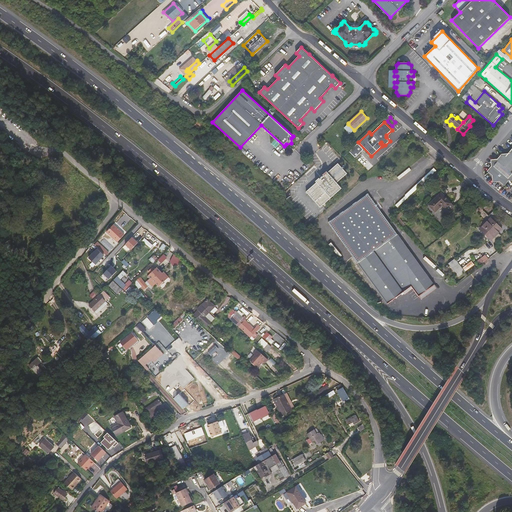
[(488,132),(491,128),(485,123),(481,127),(488,132)]
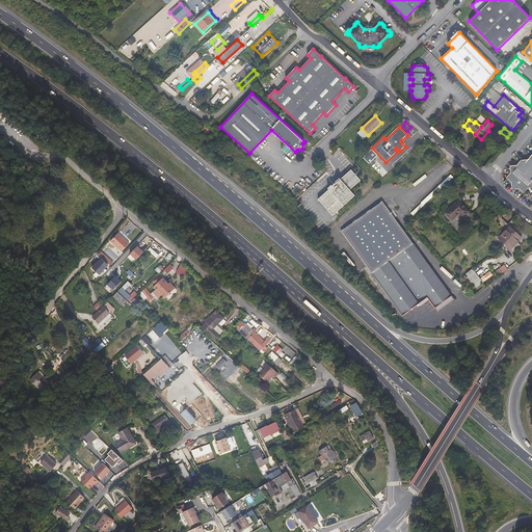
[(368,135),(362,129),(357,132),(364,139),(368,135)]
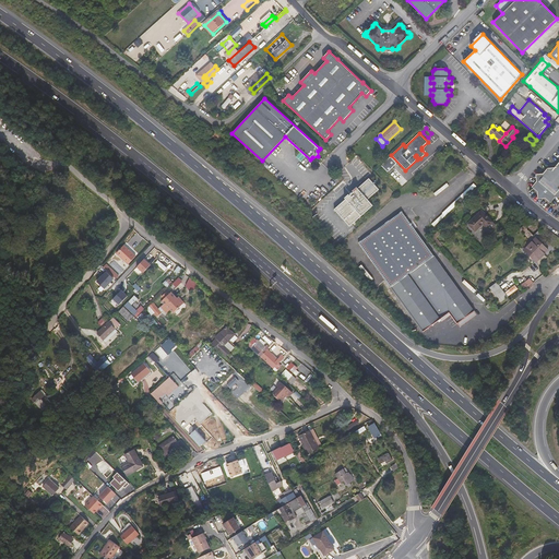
[(558,162),(555,167),(554,169),(548,169),(544,175),(537,176),(538,182),(535,187),(539,190),(539,197),(546,197),(550,200),(555,195),(558,194),(558,162)]
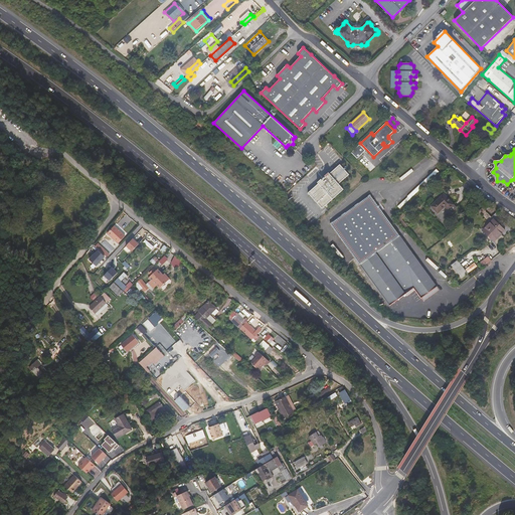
[(496,168),(495,162),(501,161),(505,156),(510,156),(511,154),(505,155),(501,160),(493,160),(494,167),(490,172),(495,176),(496,183),(502,183),(507,187),(512,182),(514,181),(514,179),(511,180),(507,184),(503,181),(497,181),(497,175),(493,172),(496,168)]
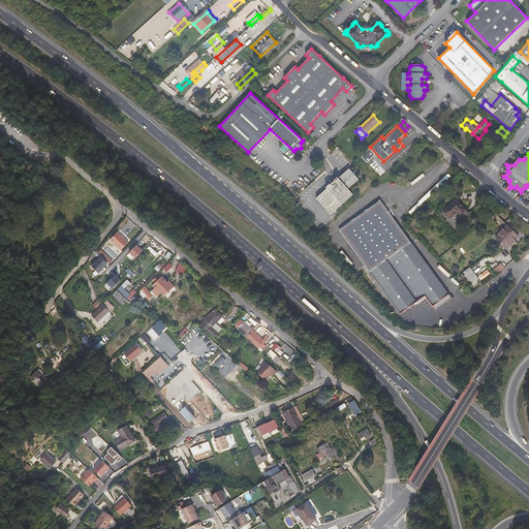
[(359,179),(349,168),(339,179),(338,177),(334,181),(335,182),(331,185),(330,184),(325,187),(327,188),(316,198),(331,215),(353,194),(348,189),(359,179)]
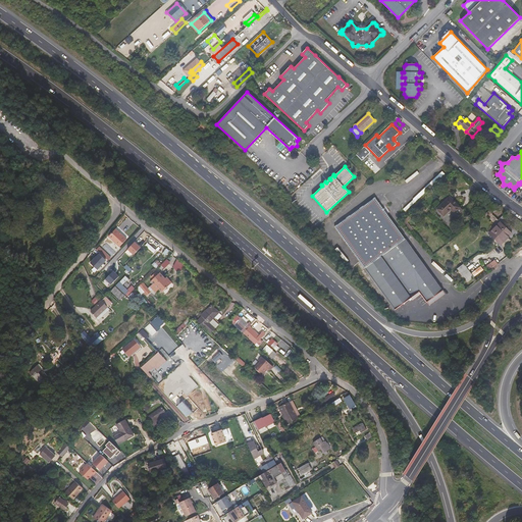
[(413,199),(416,201),(438,179),(436,177),(413,199)]
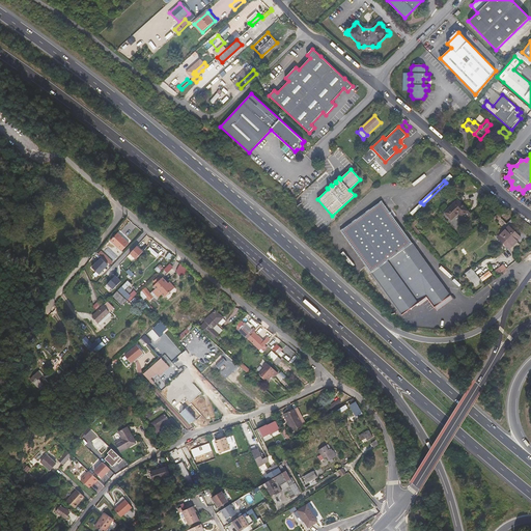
[(340,230),(366,264),(402,315),(423,300),(430,310),(450,296),(447,290),(448,289),(444,284),(443,285),(403,230),(382,200),(340,230)]
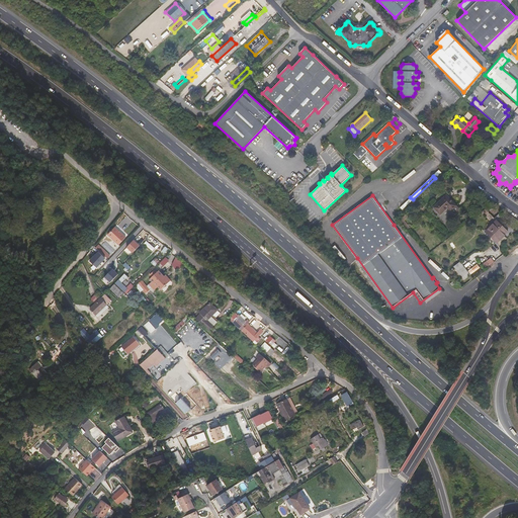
[(456,205),(446,195),(434,207),(440,214),(447,208),(450,211),(456,205)]
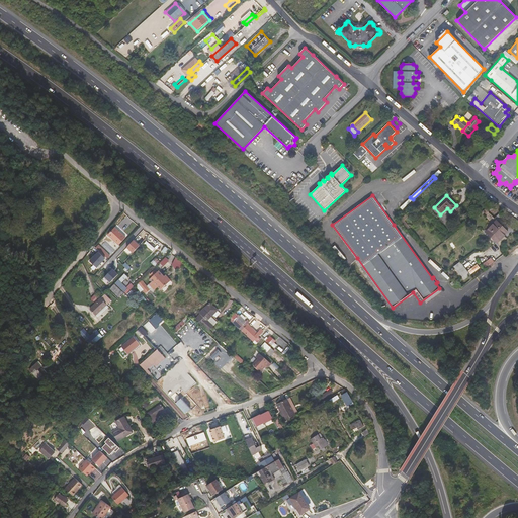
[(497,221),(486,232),(497,243),(508,232),(497,221)]
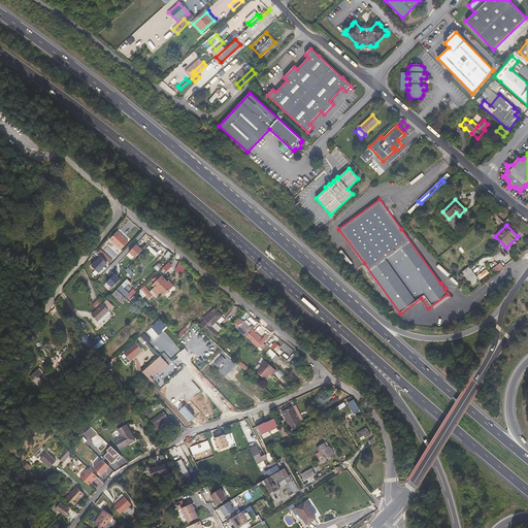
[(128,243),(117,233),(109,241),(121,252),(128,243)]
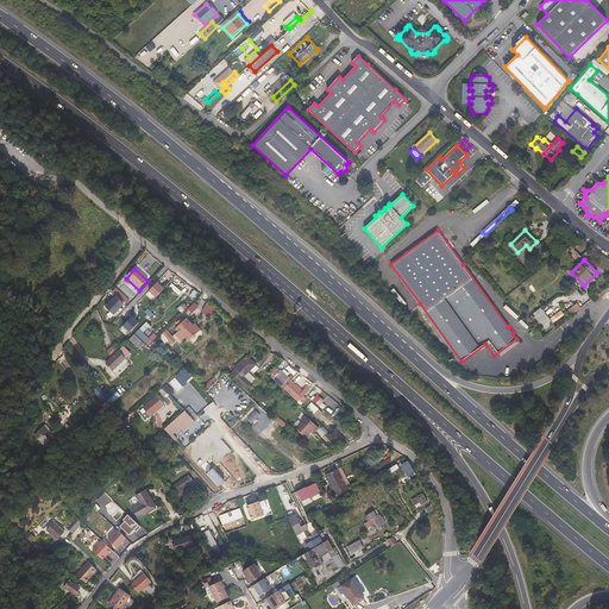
[(164,289),(157,282),(149,292),(156,297),(164,289)]
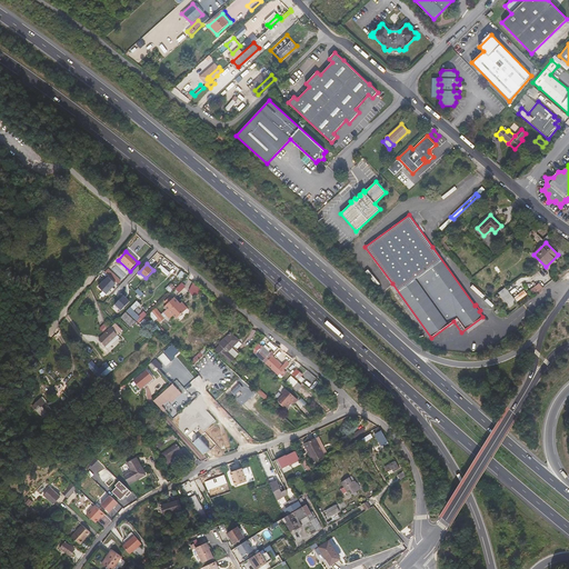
[(107,293),(116,285),(108,277),(99,286),(107,293)]
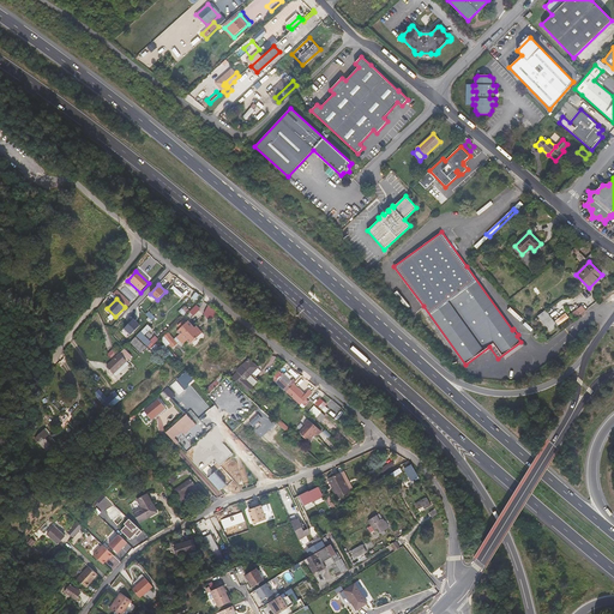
[(197,305),(190,311),(193,315),(200,308),(197,305)]
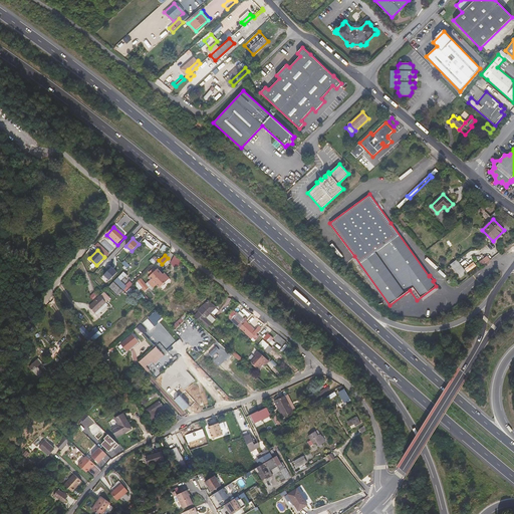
[(170,263),(178,268),(183,261),(175,255),(170,263)]
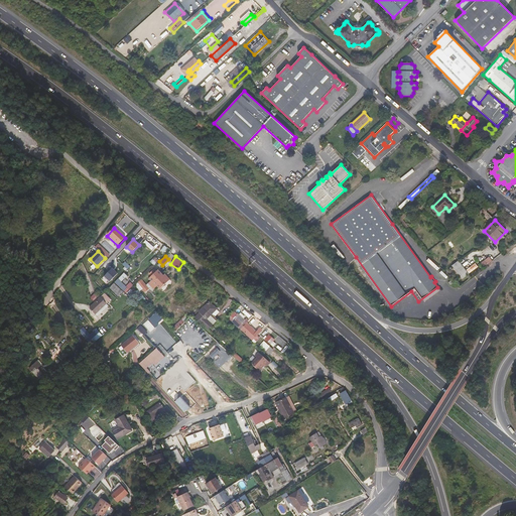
[(493,261),(489,256),(480,263),(484,267),(493,261)]
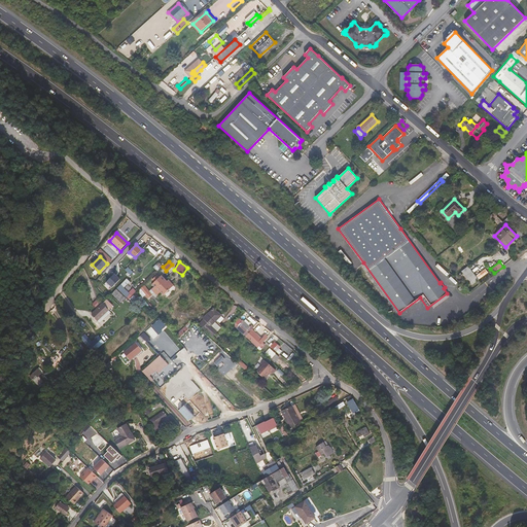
[(461,271),(471,284),(478,280),(467,267),(461,271)]
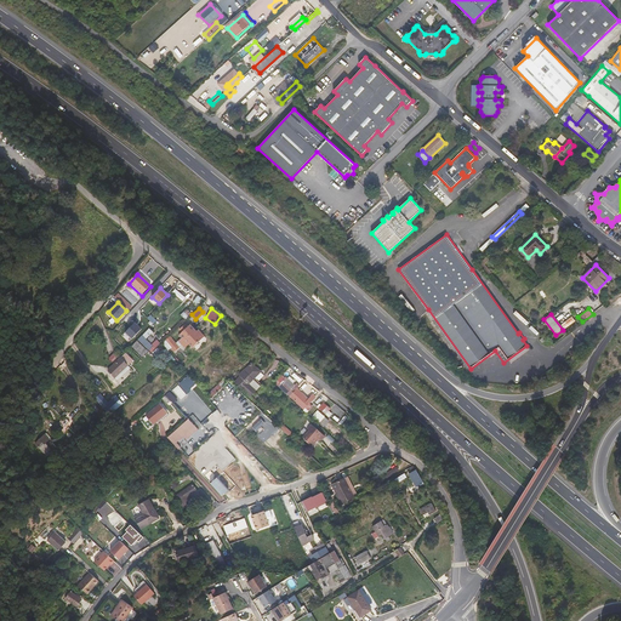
[(132,339),(142,329),(136,323),(126,332),(132,339)]
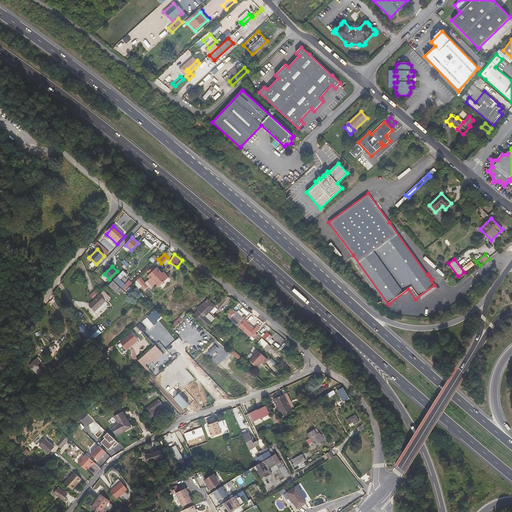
[(156,283),(159,286),(167,278),(162,273),(157,267),(155,269),(150,273),(148,275),(150,277),(156,283)]
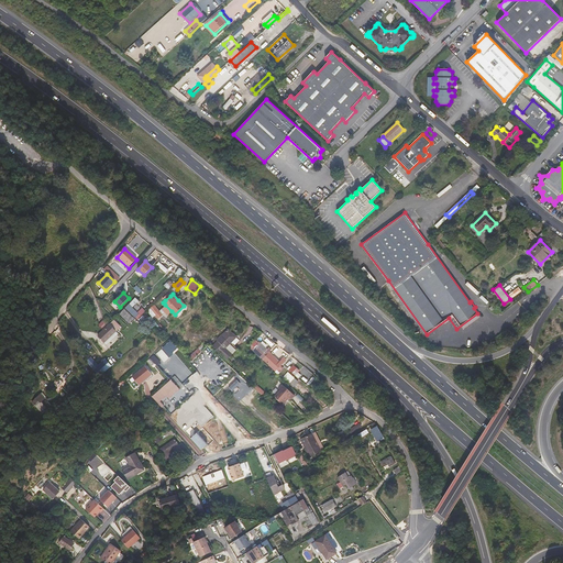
[(136,297),(127,308),(136,317),(140,313),(138,311),(133,308),(140,301),(136,297)]
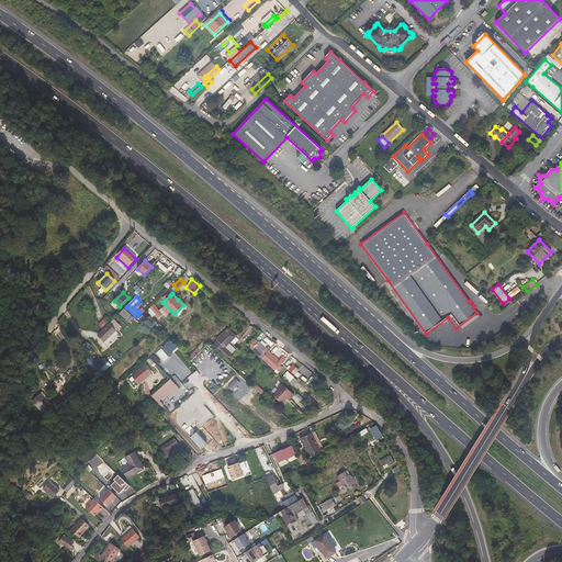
[(154,304),(147,311),(152,317),(155,315),(157,318),(163,313),(154,304)]
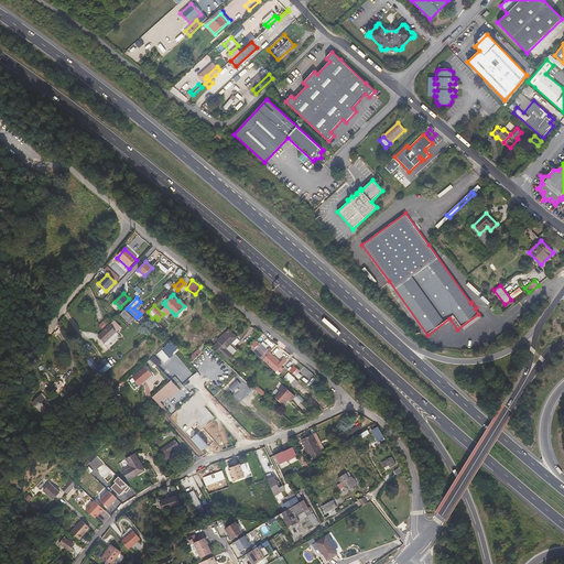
[(172,312),(165,305),(162,310),(167,316),(172,312)]
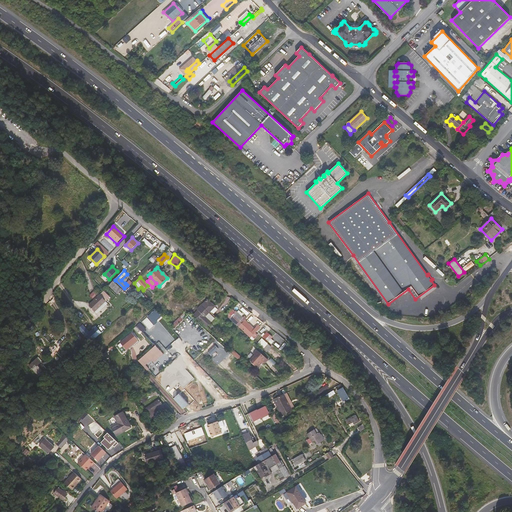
[(128,280),(125,283),(127,285),(124,288),(126,291),(133,284),(128,280)]
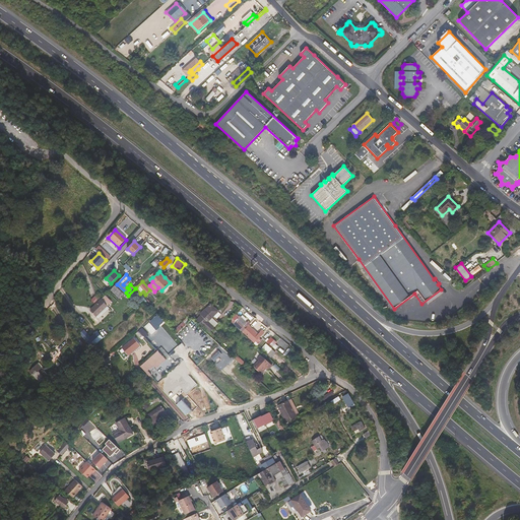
[(116,285),(113,288),(121,297),(124,294),(116,285)]
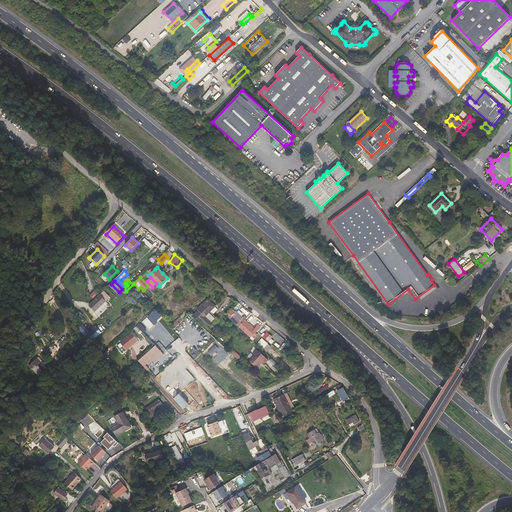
[(107,302),(101,296),(91,307),(97,313),(107,302)]
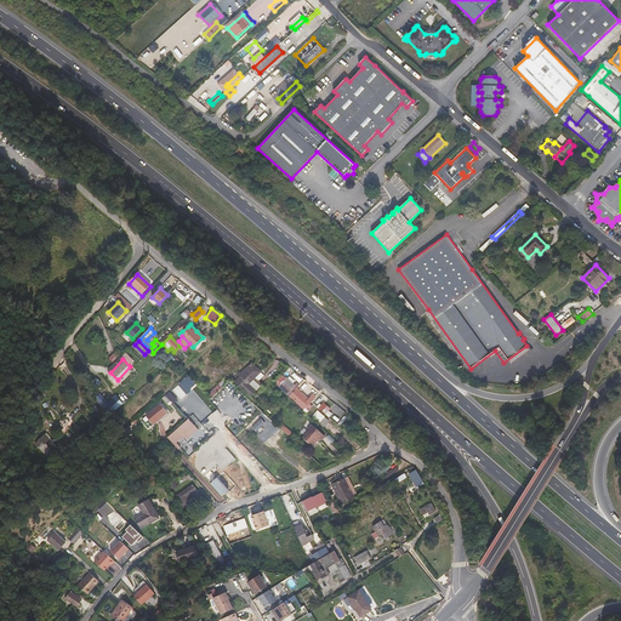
[(280,374),(275,370),(279,366),(275,363),(266,374),(273,381),(280,374)]
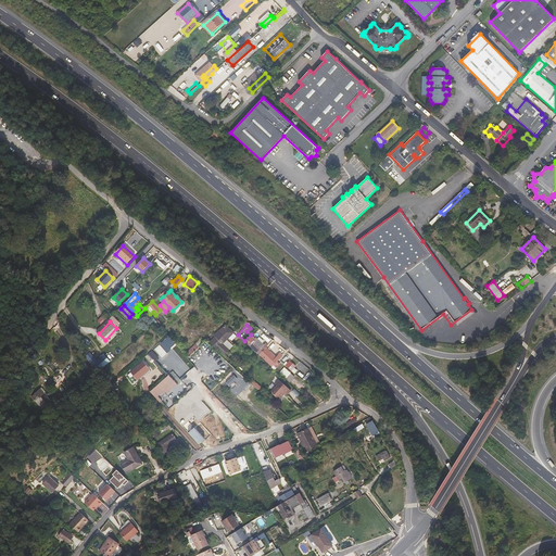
[(220,330),(228,338),(232,332),(225,326),(220,330)]
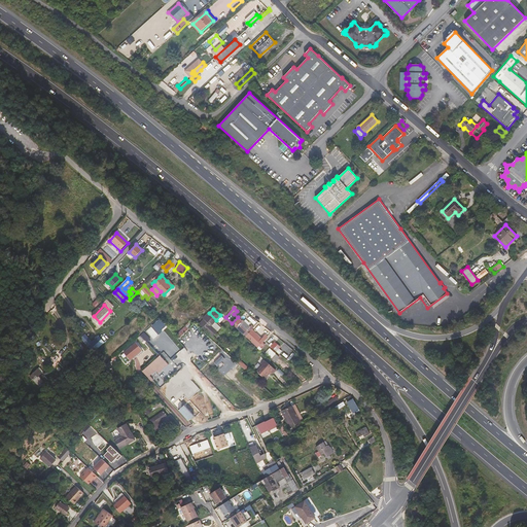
[(213,337),(218,331),(217,330),(211,325),(214,321),(216,320),(209,313),(199,323),(213,337)]
